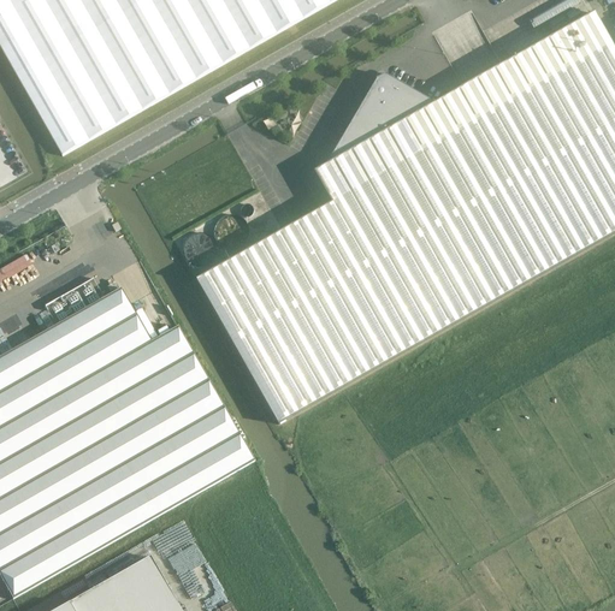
[(0,45),(61,153),(329,0),(0,0),(0,45)]
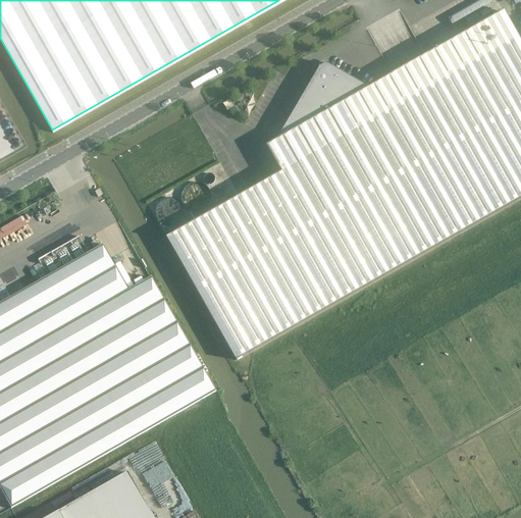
[(473,0),(461,6),(464,12),(490,0),(473,0)]
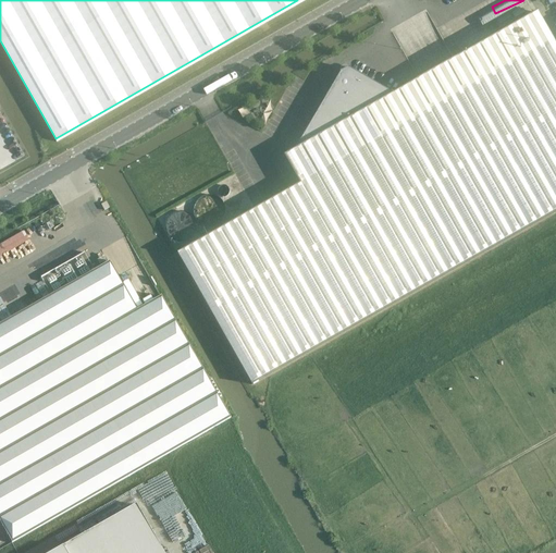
[(177,250),(251,381),(555,207),(555,41),(538,9),(393,90),(348,64),(347,65),(346,64),(345,64),(345,63),(344,64),(343,64),(342,64),(342,65),(342,66),(342,68),(342,69),(341,69),(295,147),(284,152),(300,181),(177,250)]
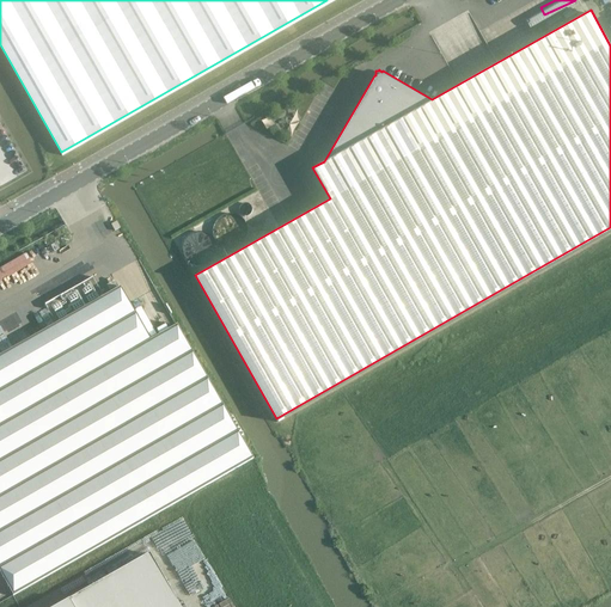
[(529,16),(531,22),(542,17),(538,11),(529,16)]
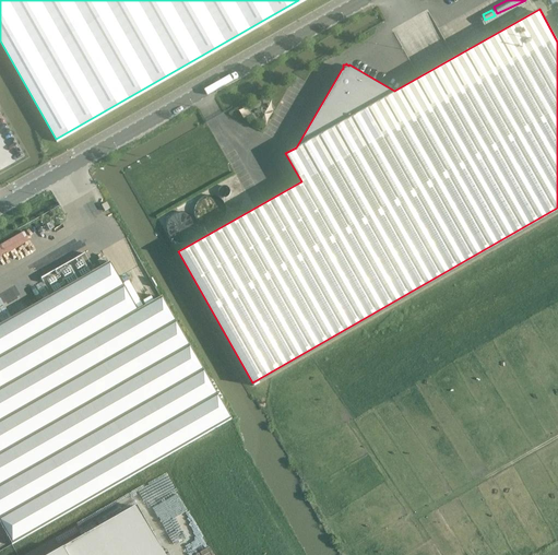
[(179,243),(201,226),(183,204),(162,220),(179,243)]
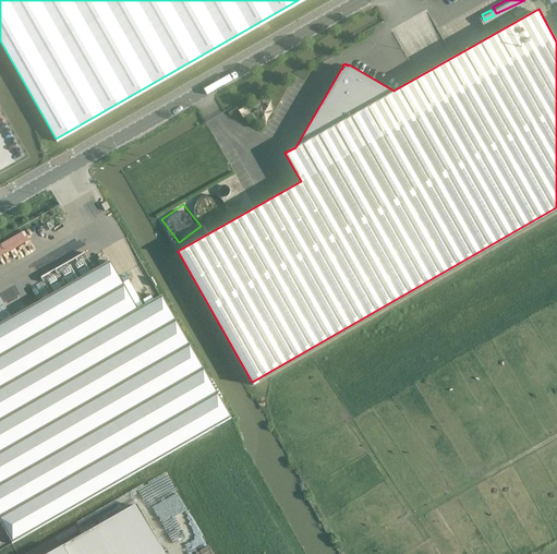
[(229,414),(159,292),(135,306),(108,257),(0,318),(0,522),(10,540),(229,414)]
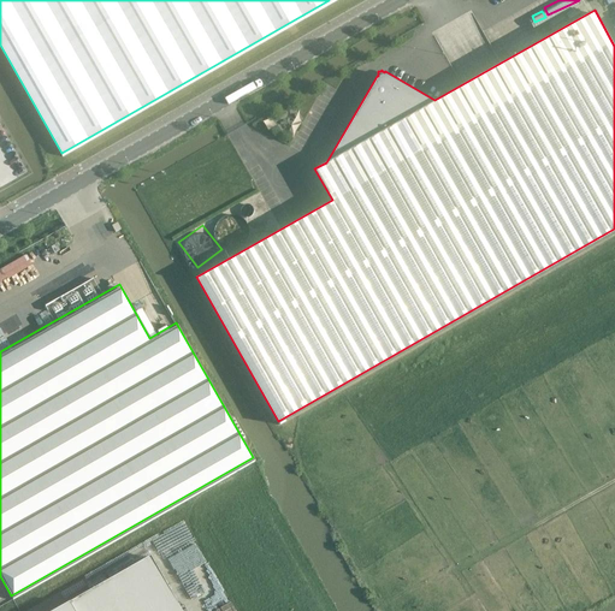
[(155,610),(152,603),(151,601),(170,591),(161,576),(157,568),(148,553),(61,603),(57,605),(46,610),(155,610)]
